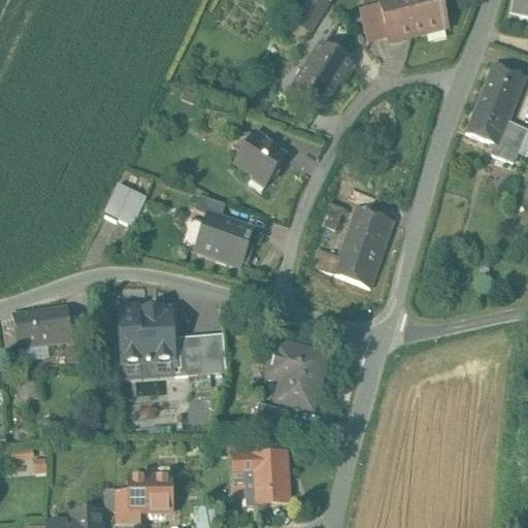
[(320,0),(307,0),(292,25),(308,34),(328,4),(320,0)]
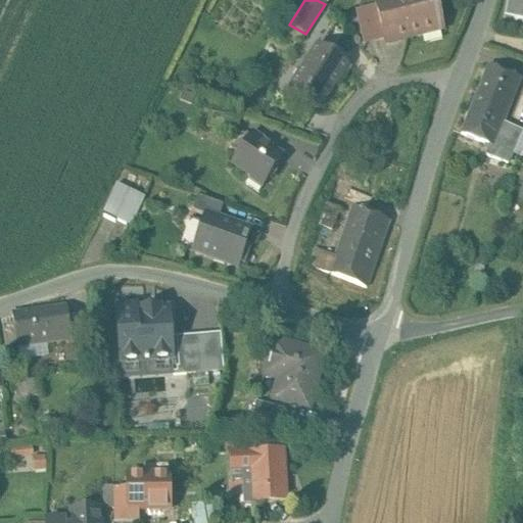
[(434,0),(391,0),(375,4),(376,6),(383,37),(385,42),(441,28),(437,11),(439,10),(438,6),(436,7),(434,0)]
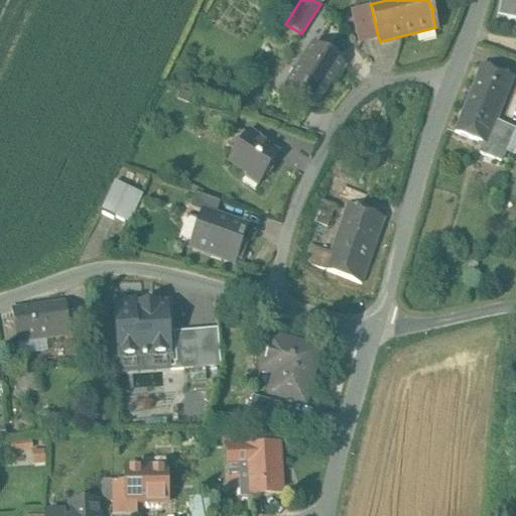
[(515,0),(500,0),(498,13),(515,17),(515,21),(515,0)]
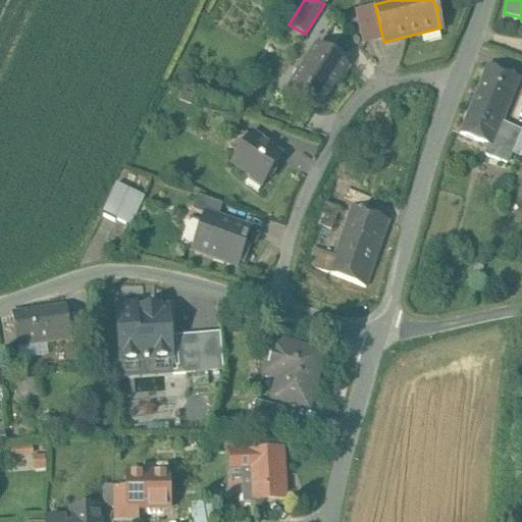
[(375,6),(355,11),(361,35),(367,41),(382,37),(375,6)]
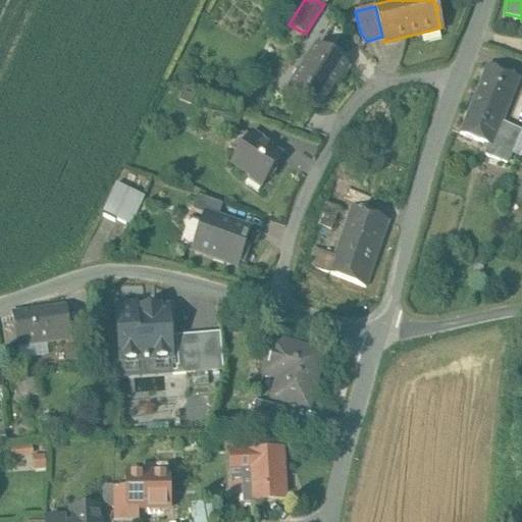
[(347,63),(317,45),(289,90),(318,108),(347,63)]
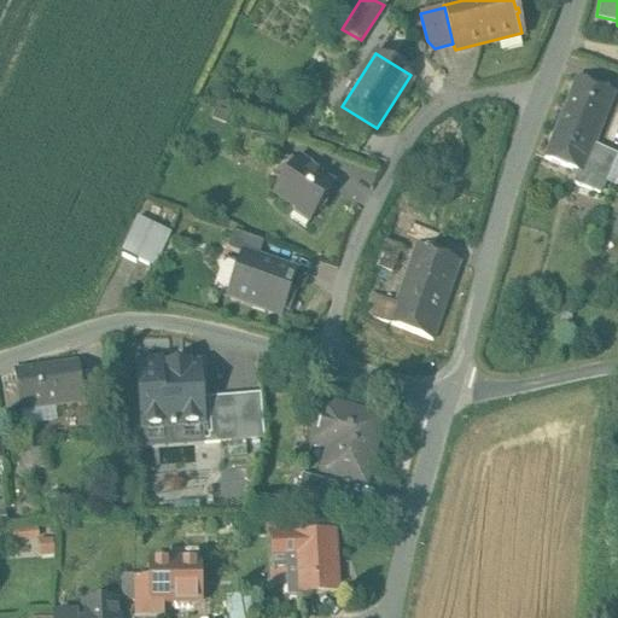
[(616,91),(577,75),(546,155),(577,168),(583,170),(595,141),(616,91)]
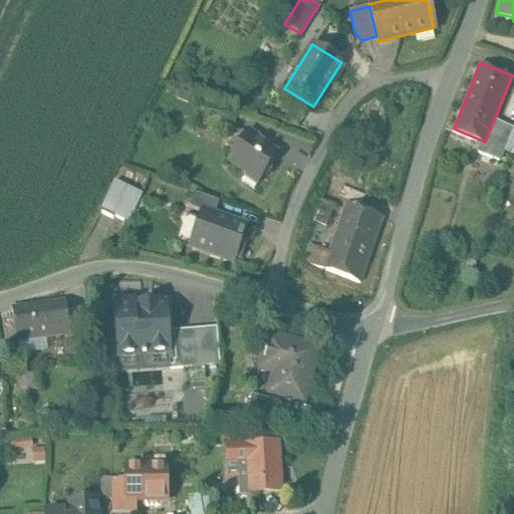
[(513,125),(495,117),(485,142),(480,140),(477,149),(499,158),(513,125)]
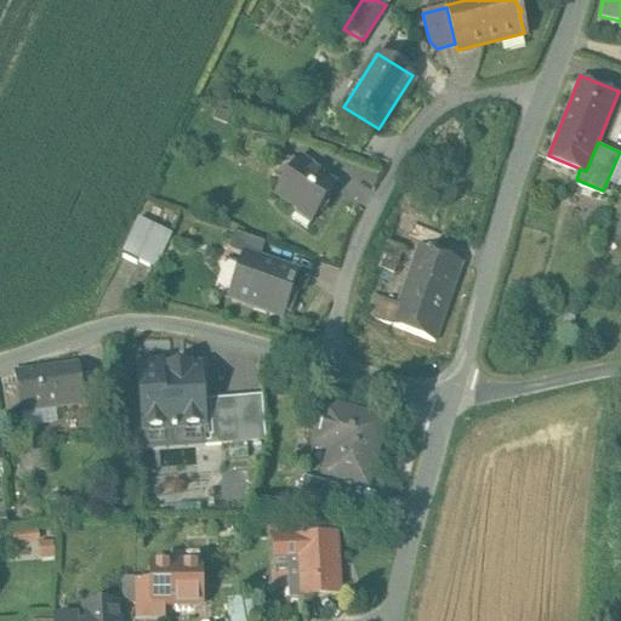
[(320,172),(297,158),(274,193),(298,208),(300,206),(314,216),(334,186),(318,176),(320,172)]
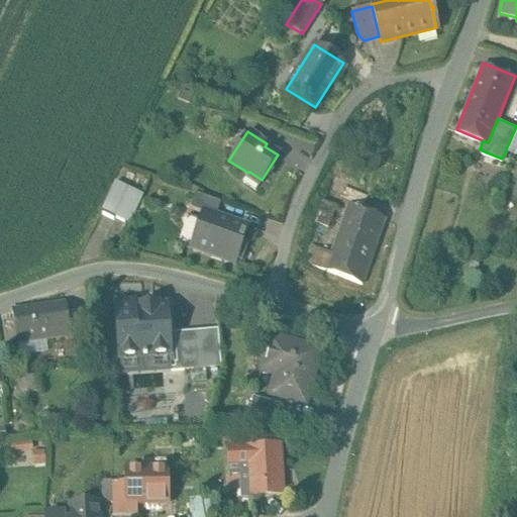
[(131,222),(144,191),(116,179),(103,210),(131,222)]
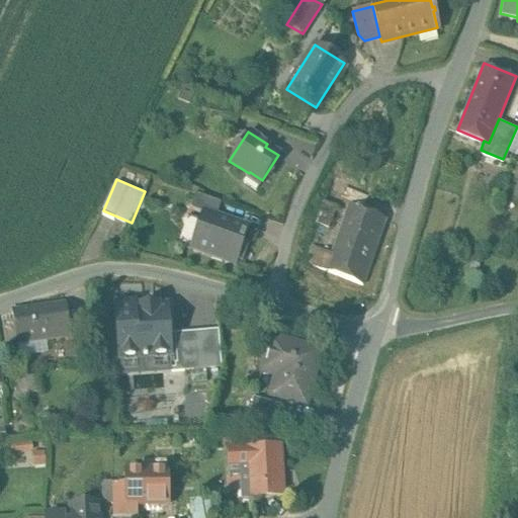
[(221,202),(195,193),(190,207),(202,211),(218,216),(221,202)]
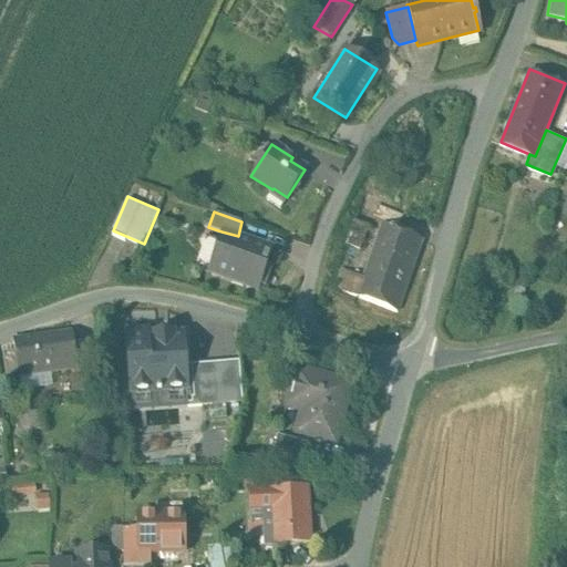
[(369,225),(353,219),(346,241),(360,247),(369,225)]
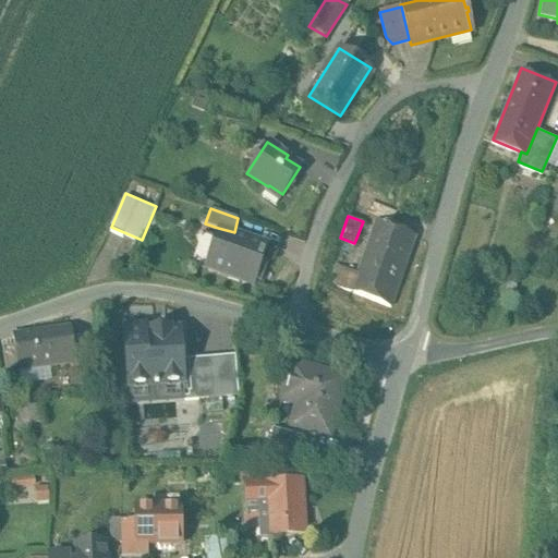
[(415,233),(376,219),(360,267),(399,282),(415,233)]
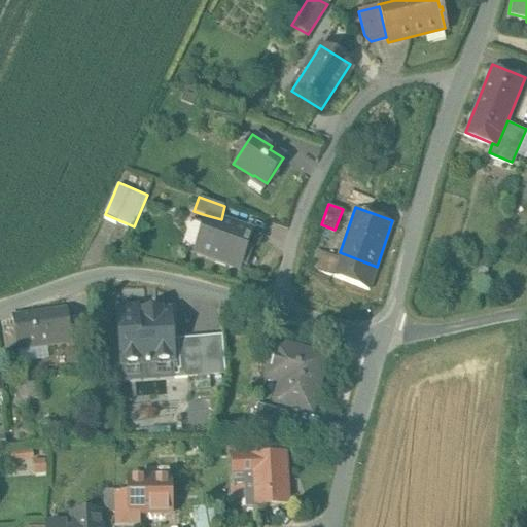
[(253,231),(221,219),(206,215),(195,252),(242,268),(253,231)]
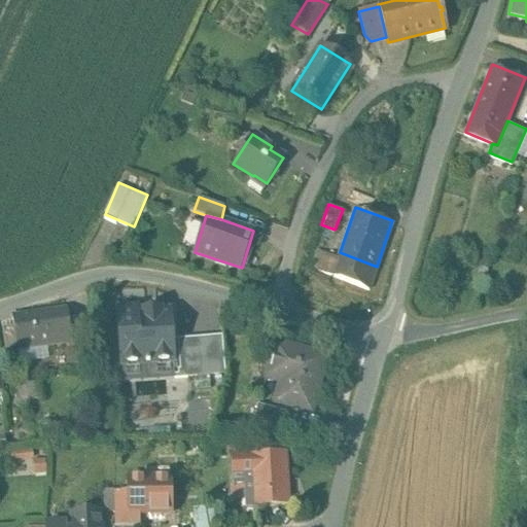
[(377,267),(340,252),(338,256),(325,251),(318,269),(369,287),(377,267)]
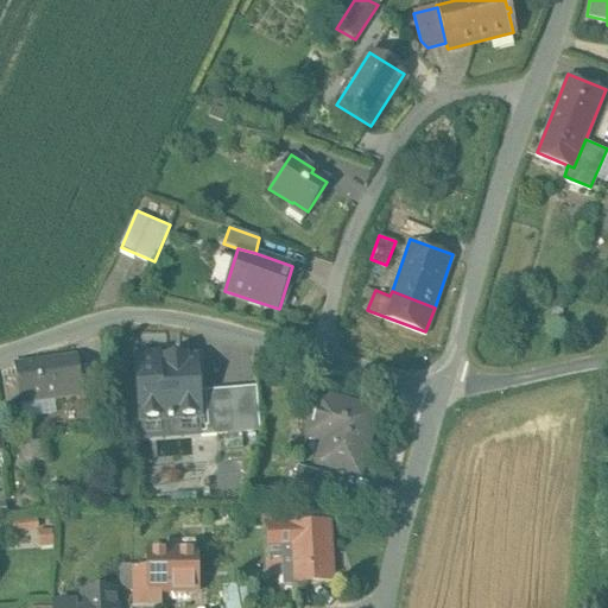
[(183,359),(168,360),(166,358),(165,358),(165,361),(157,361),(157,356),(135,358),(140,419),(168,417),(169,422),(172,422),(172,417),(200,415),(195,358),(185,359),(184,356),(183,356),(183,359)]
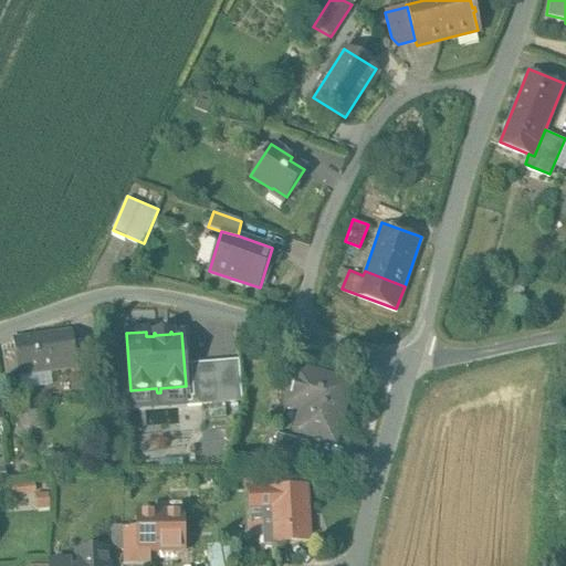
[(71,334),(13,345),(14,353),(19,374),(75,364),(71,334)]
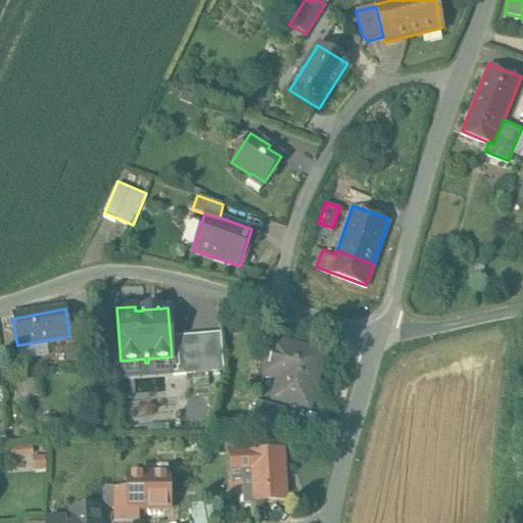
[(13,326),(2,328),(5,347),(17,345),(13,326)]
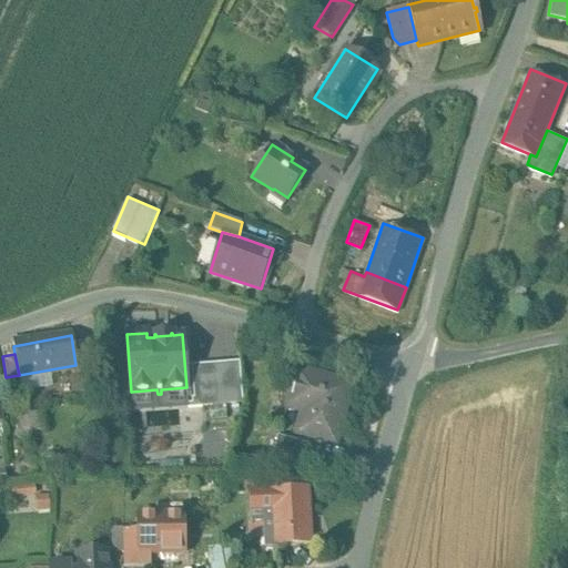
[(215,363),(191,364),(194,404),(219,403),(215,363)]
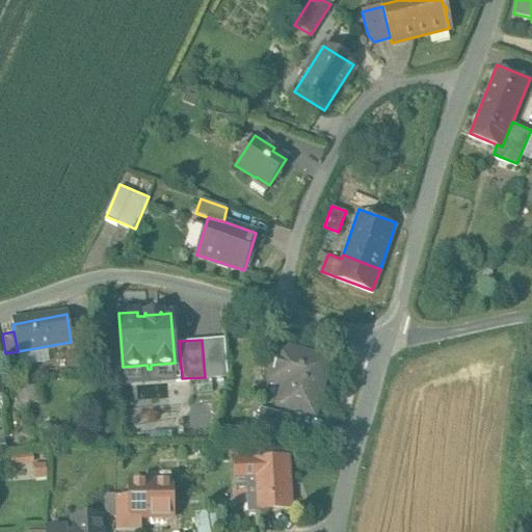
[(328,363),(276,347),(267,381),(281,386),(274,406),(313,418),(328,363)]
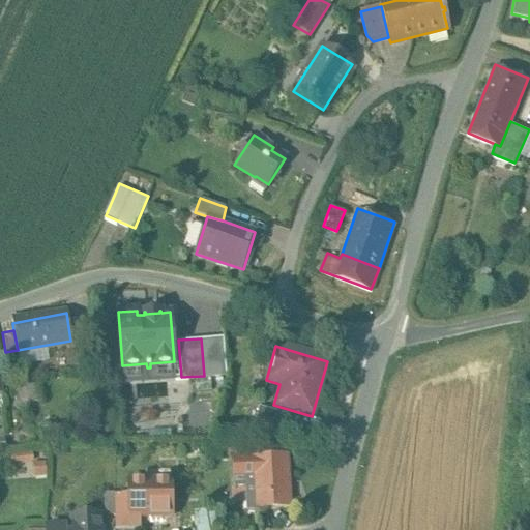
[(286,415),(258,407),(254,420),(282,429),(286,415)]
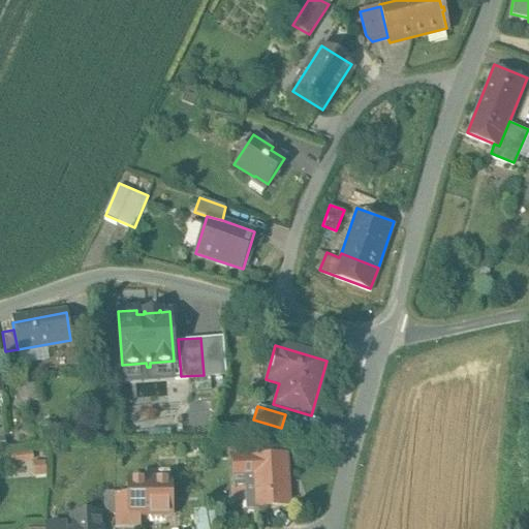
[(287,455),(232,457),(234,485),(244,485),(245,506),(253,506),(289,505),(287,455)]
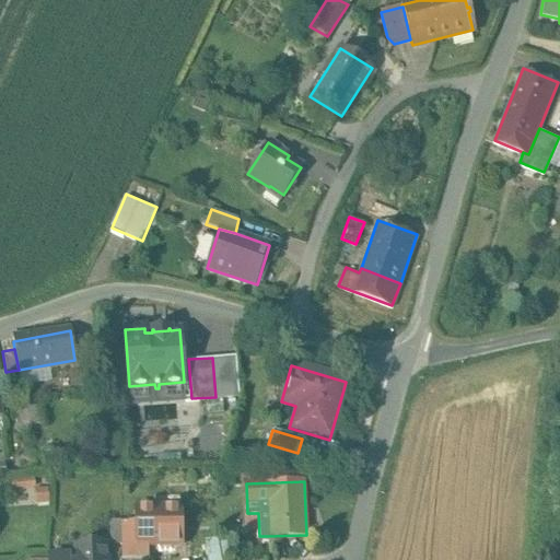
[(181,497),(154,498),(154,511),(159,511),(181,511),(181,497)]
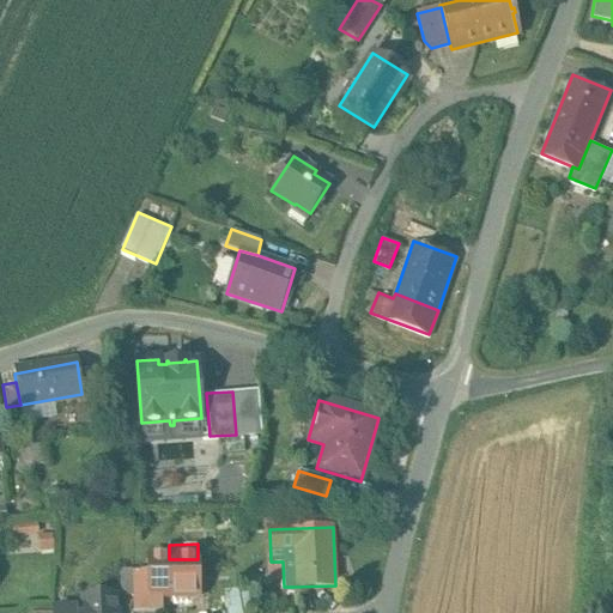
[(169,559),(147,559),(149,574),(149,596),(162,596),(171,596),(171,600),(187,600),(194,595),(199,595),(198,559),(174,559),(169,559)]
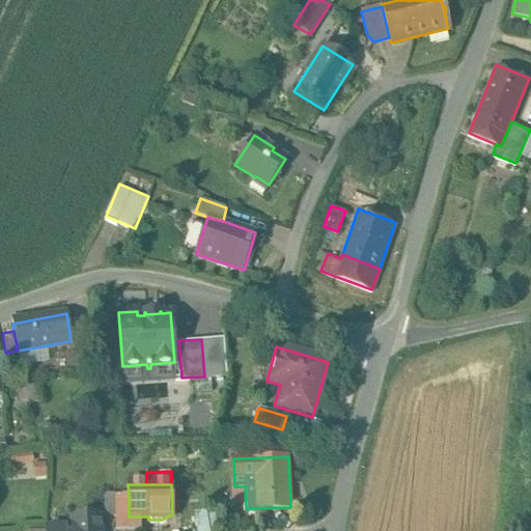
[(114,496),(102,496),(102,519),(115,518),(114,496)]
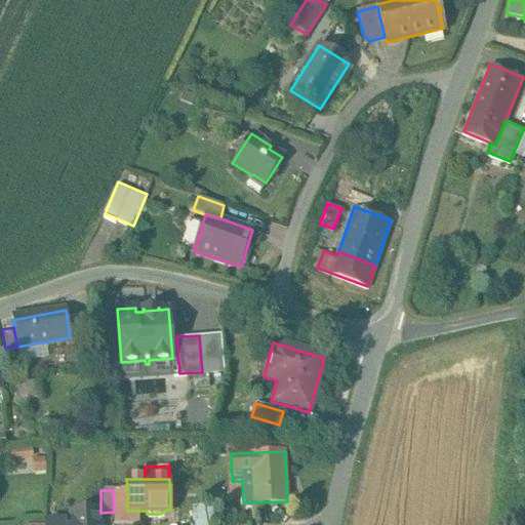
[(127,511),(127,491),(114,491),(114,512),(113,524),(127,524),(138,524),(138,511),(127,511)]
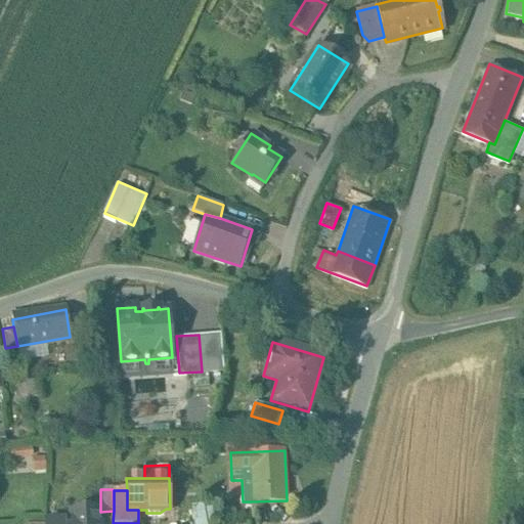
[(215,504),(205,505),(207,523),(218,523),(219,523),(215,504)]
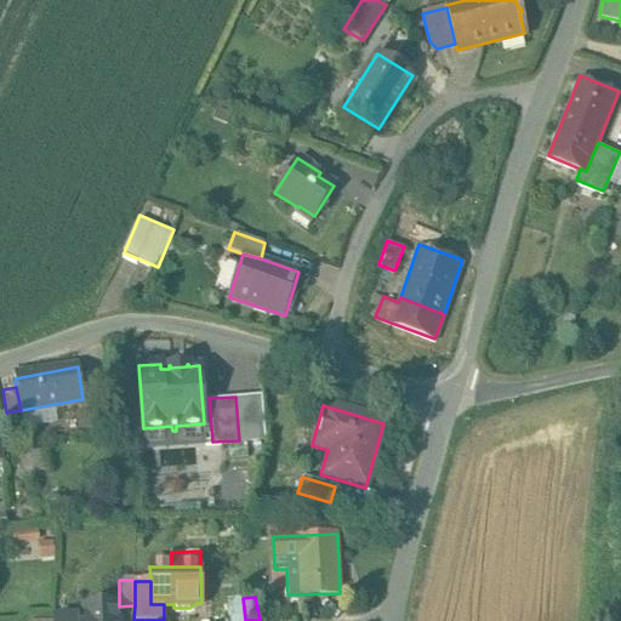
[(243,620),(240,599),(227,600),(231,620),(243,620)]
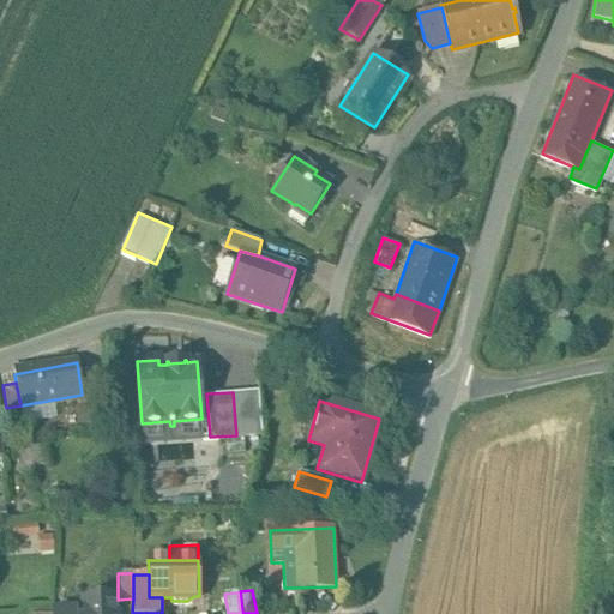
[(76,613),(77,612),(54,613),(53,613),(116,613),(116,599),(82,601),(82,613),(76,613)]
